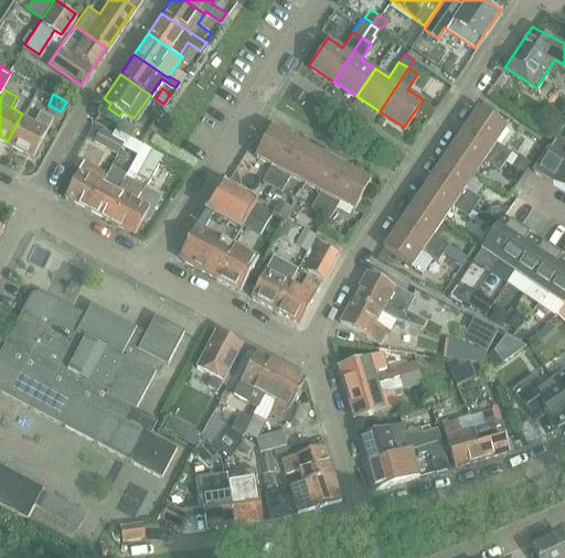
[(423,99),(417,107),(429,115),(434,107),(423,99)]
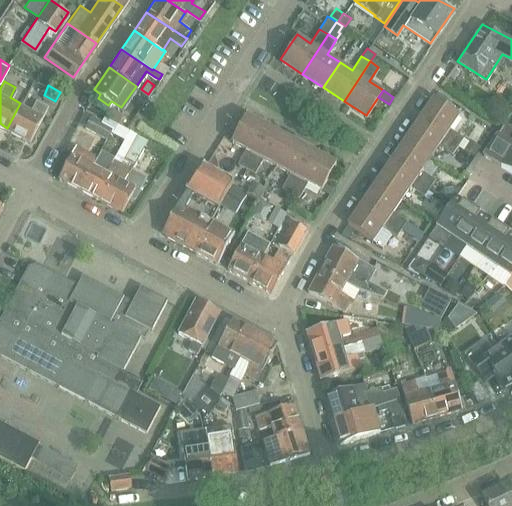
[(418,117),(457,144),(463,136),(449,126),(458,113),(443,103),(433,96),(418,117)]
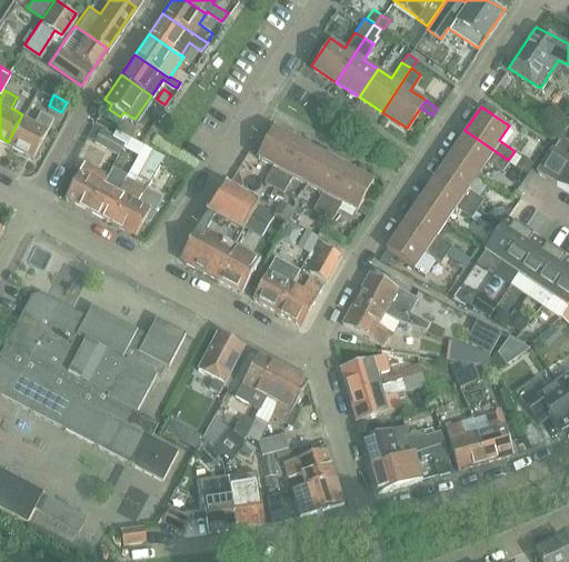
[(22,114),(8,142),(32,154),(52,116),(40,109),(33,120),(22,114)]
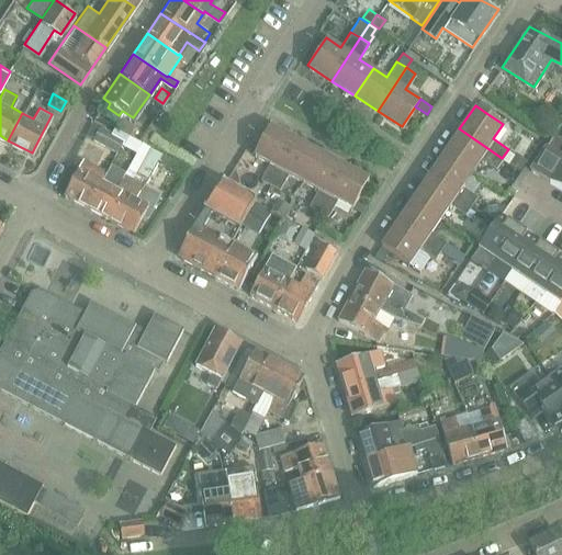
[(91,135),(115,149),(122,137),(98,123),(91,135)]
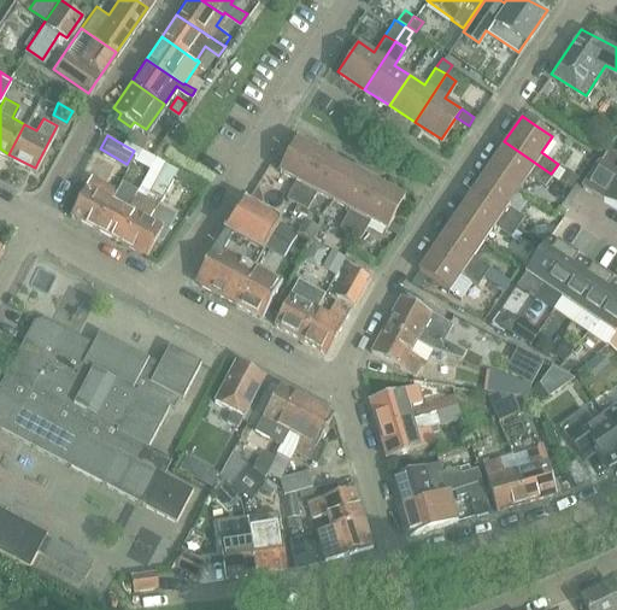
[(286,195),(295,200),(323,151),(295,136),(277,168),(295,177),(286,195)]
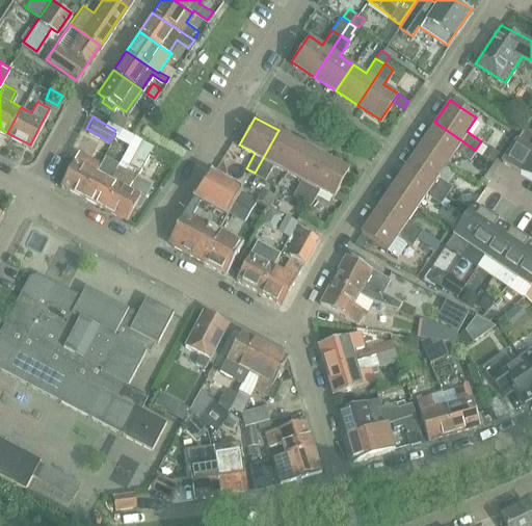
[(434,122),(420,143),(446,161),(455,149),(469,158),(475,150),(434,122)]
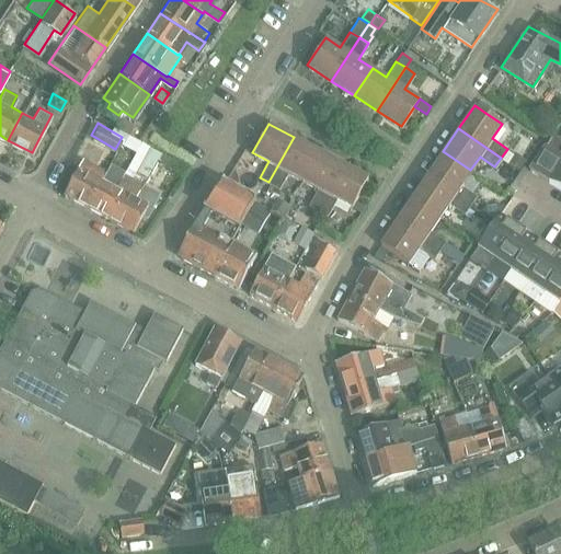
[(294,137),(268,182),(278,187),(287,171),(302,180),(318,150),(294,137)]
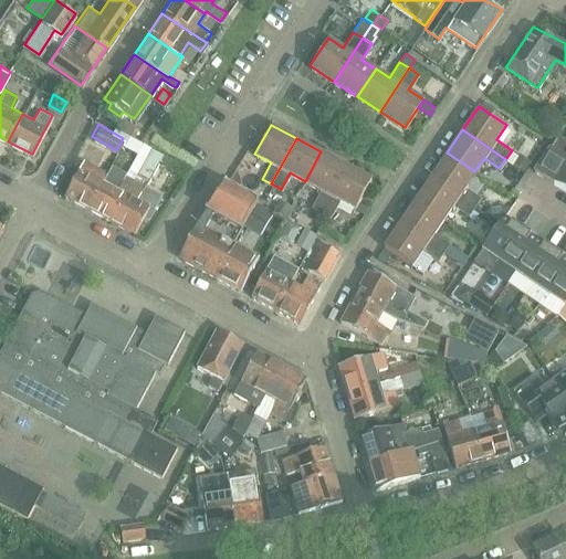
[(107,169),(87,207),(111,219),(149,146),(142,141),(126,170),(113,162),(108,170),(107,169)]
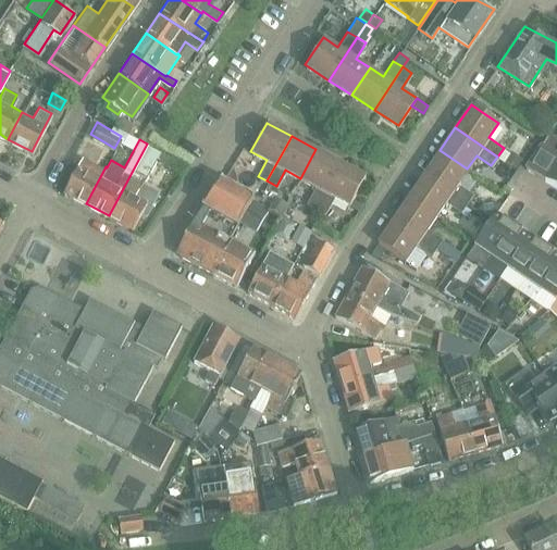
[(542,142),(525,166),(532,170),(536,172),(544,177),(556,155),(556,150),(551,148),(542,142)]
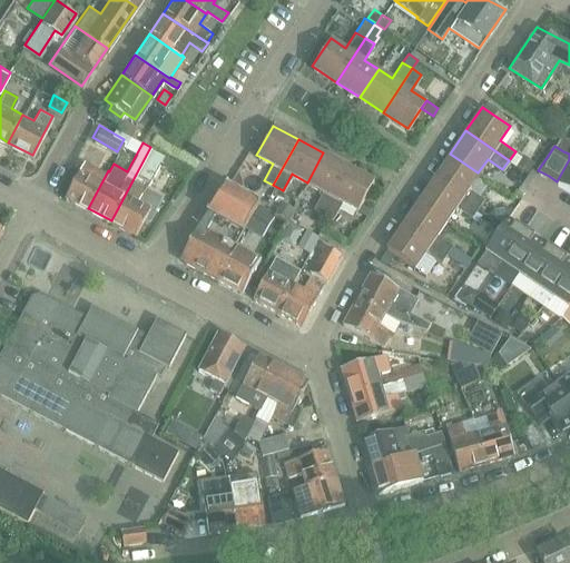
[(150,147),(111,220),(135,233),(144,217),(148,219),(161,195),(145,186),(147,180),(163,152),(150,147)]
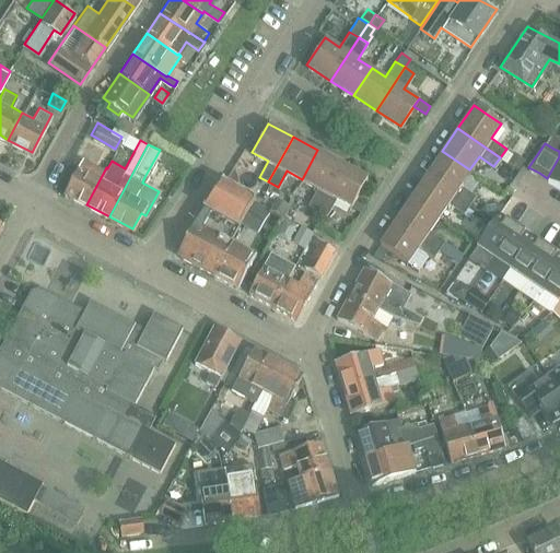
[(317,150),(302,179),(316,187),(307,203),(317,208),(341,163),(317,150)]
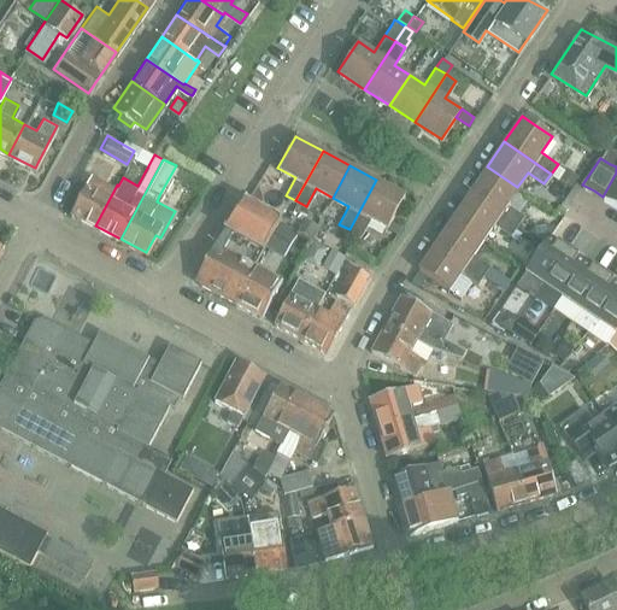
[(470,192),(517,224),(523,213),(506,203),(517,187),(487,166),(470,192)]
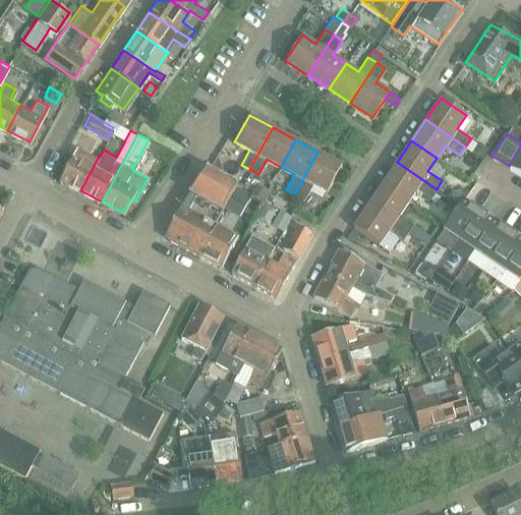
[(478,140),(472,150),(482,156),(487,147),(478,140)]
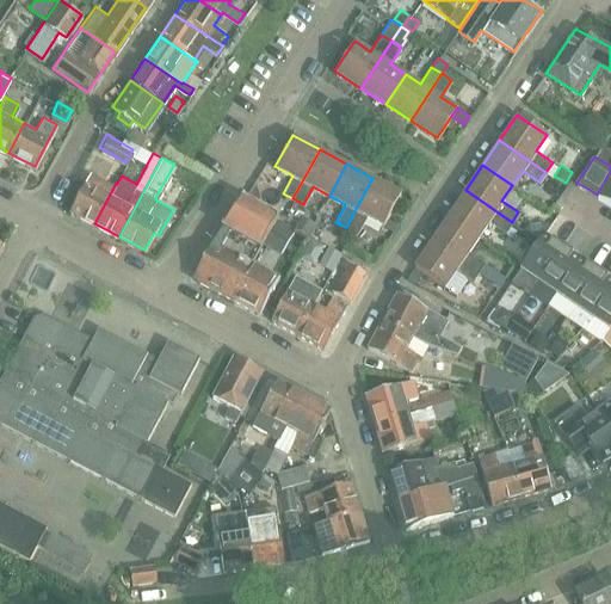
[(88,172),(68,209),(94,223),(116,183),(90,170),(88,172)]
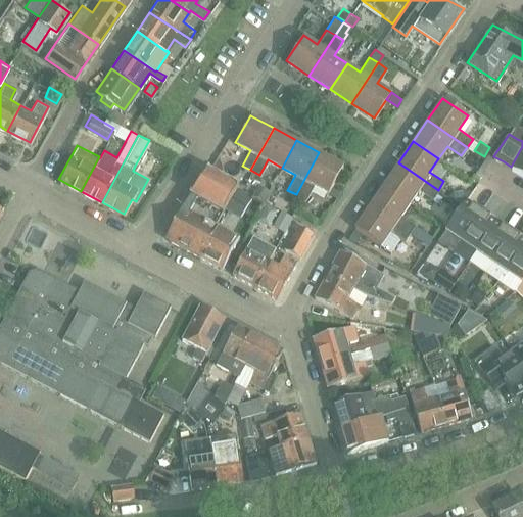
[(522,146),(511,167),(522,173),(522,146)]
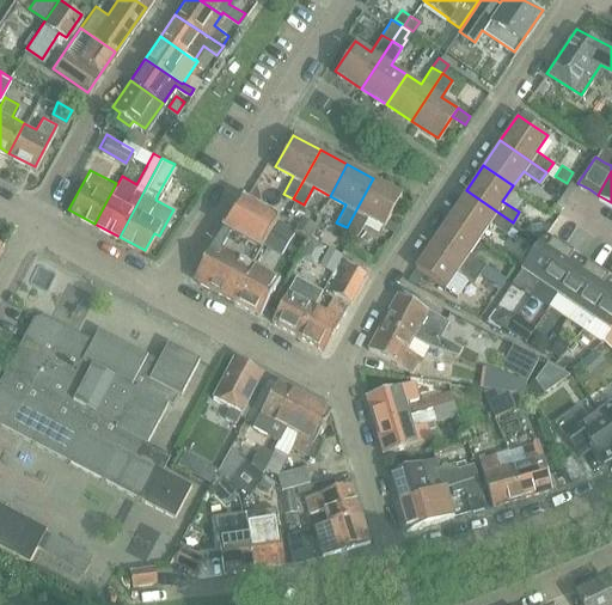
[(373,178),(347,227),(357,233),(367,215),(384,225),(401,193),(373,178)]
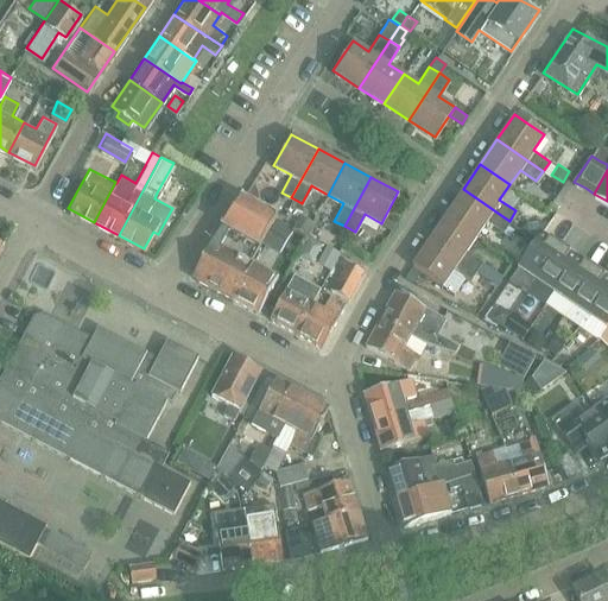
[(463,189),(447,214),(476,234),(486,219),(502,231),(510,221),(463,189)]
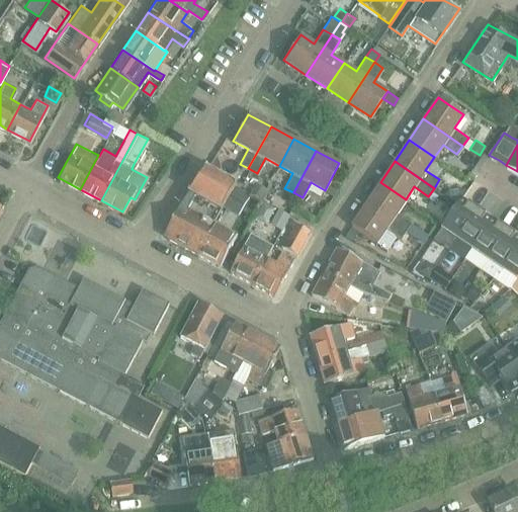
[(180,202),(179,204),(187,208),(191,199),(218,214),(220,208),(224,202),(234,182),(205,167),(205,166),(204,167),(188,190),(189,190),(180,202)]
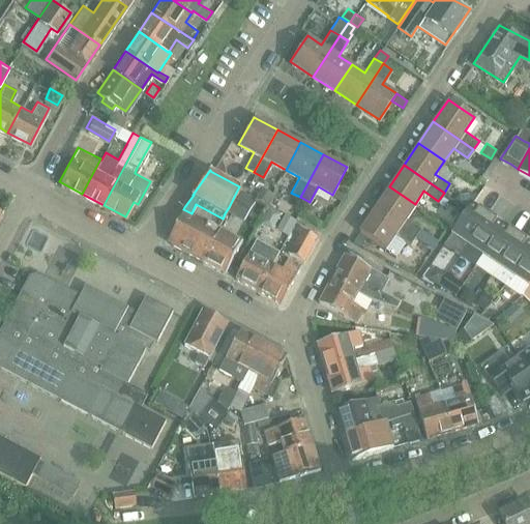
[(239,186),(229,207),(245,216),(257,197),(239,186)]
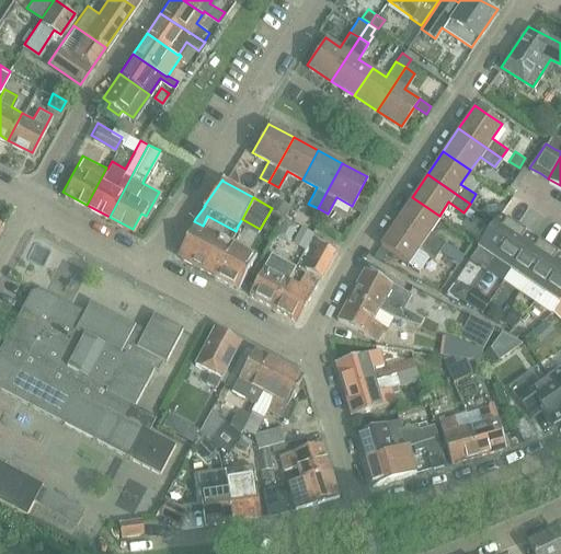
[(278,197),(272,208),(284,215),(289,204),(278,197)]
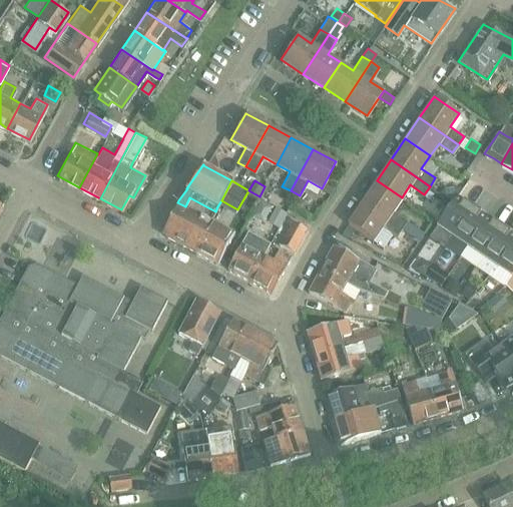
[(362,201),(401,227),(407,219),(393,210),(402,197),(377,180),(362,201)]
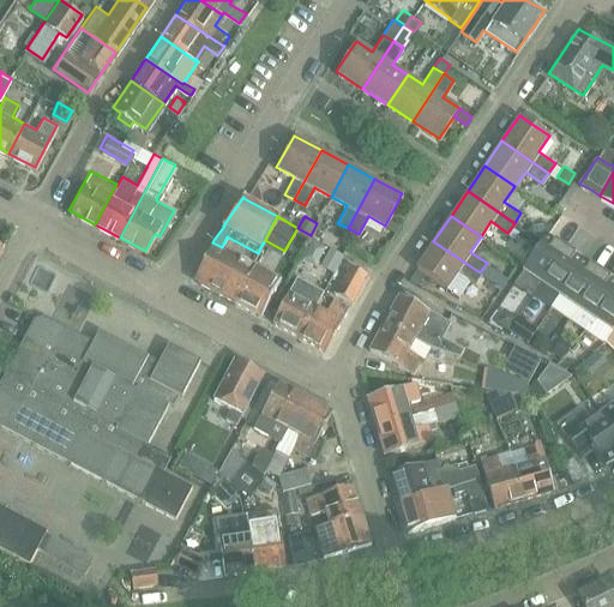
[(527,230),(525,230),(540,240),(549,224),(542,221),(531,222),(527,230)]
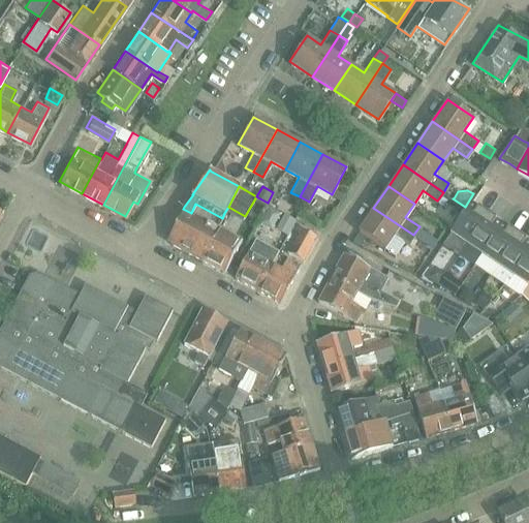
[(450,229),(442,242),(457,251),(459,252),(460,250),(466,241),(487,210),(471,200),(452,228),(450,229)]
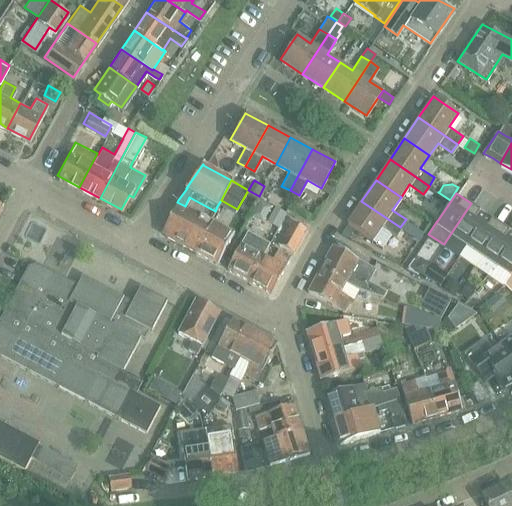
[(177,202),(162,230),(164,233),(194,249),(210,219),(215,211),(189,197),(185,206),(177,202)]
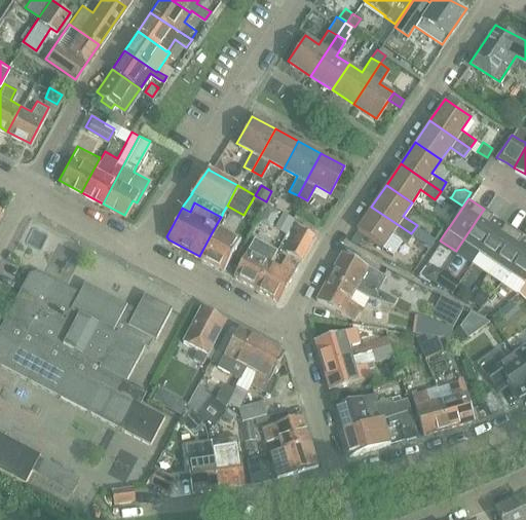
[(266,202),(258,217),(270,223),(278,209),(266,202)]
